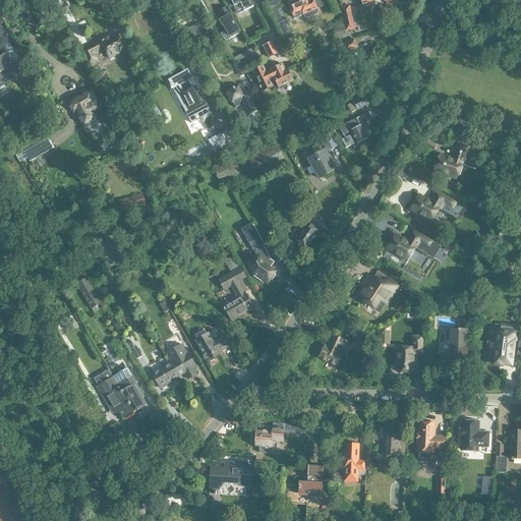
[(231,8),(234,6),(238,14),(252,7),(249,0),(226,0),(228,2),(231,8)]
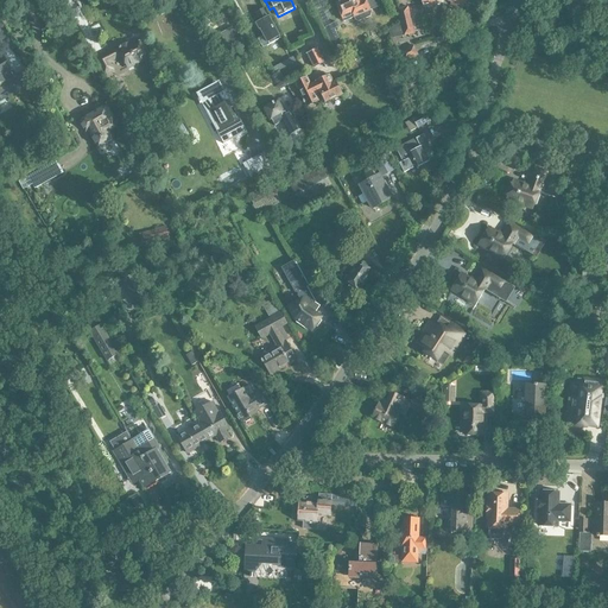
[(359,21),(371,17),(371,13),(369,11),(371,11),(371,10),(379,6),(375,0),(342,0),(336,2),(343,21),(354,17),(355,20),(359,21)]
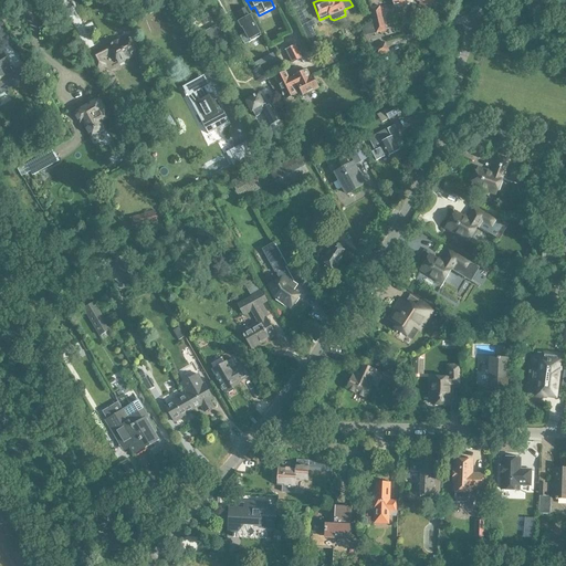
[(365,35),(386,31),(379,7),(370,9),(374,24),(362,28),(365,35)]
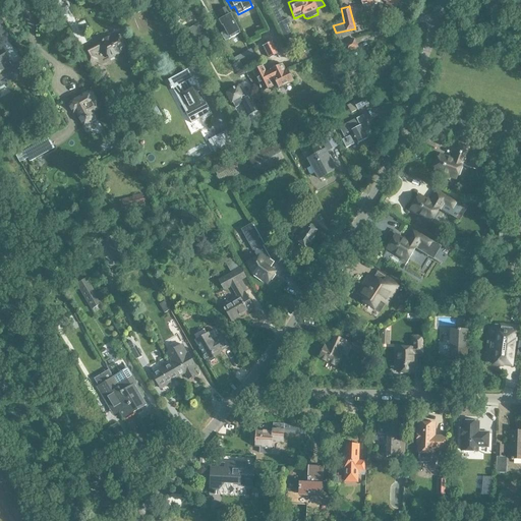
[(220,20),(223,25),(224,24),(231,39),(240,34),(226,7),(219,11),(223,18),(220,20)]
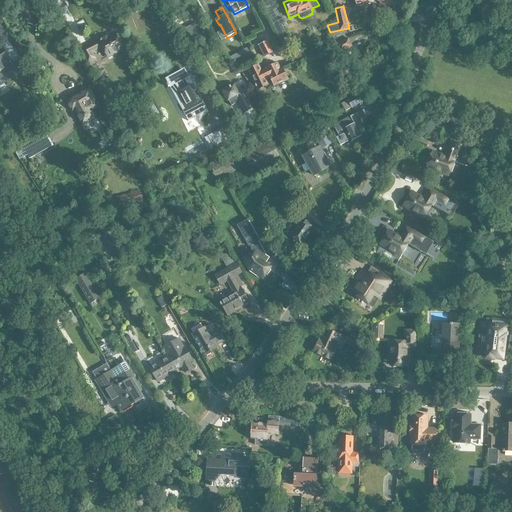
[(272,7),(266,10),(283,46),(289,43),(286,35),(281,25),(286,23),(283,18),(279,20),(278,21),(272,7)]
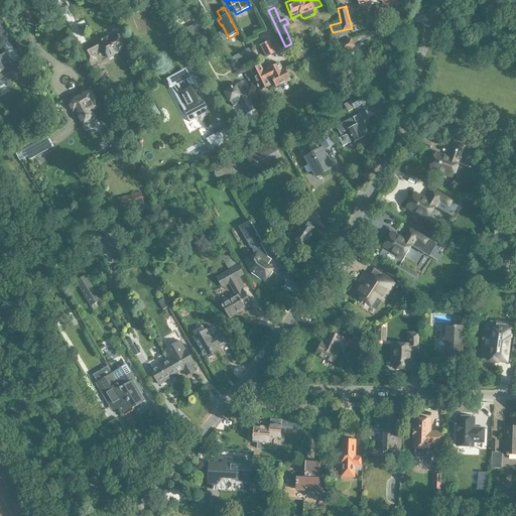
[(203,33),(198,23),(187,29),(192,38),(203,33)]
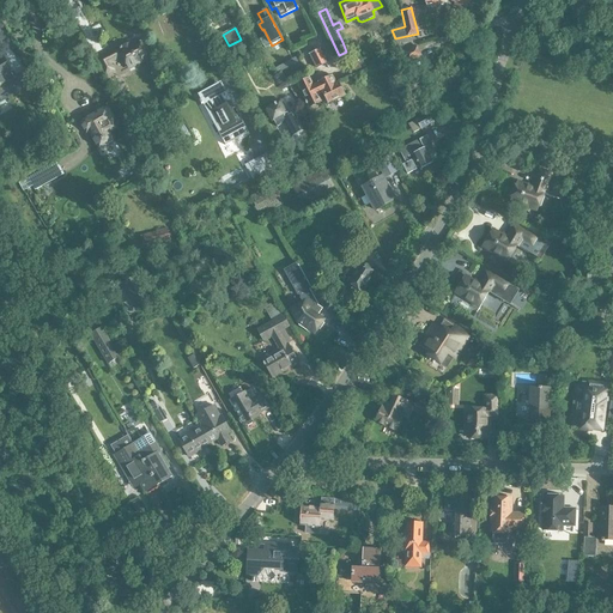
[(123,48),(122,47),(98,60),(105,73),(113,70),(109,62),(122,56),(128,68),(147,59),(138,41),(123,48)]
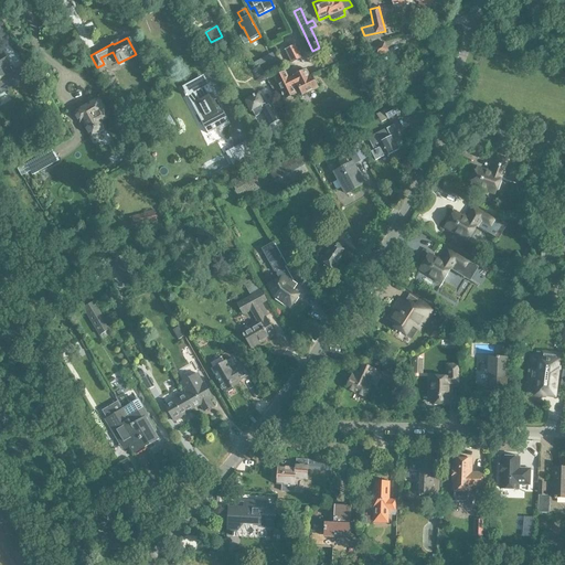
[(385,42),(371,48),(375,57),(390,51),(385,42)]
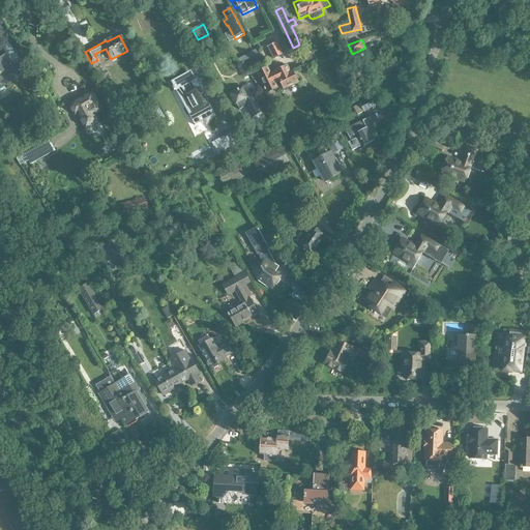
[(274,58),(284,54),(277,42),(268,48),(274,58)]
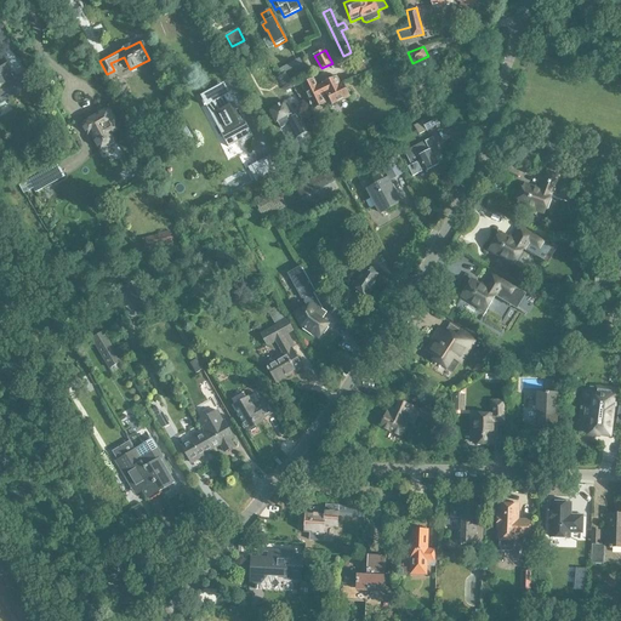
[(0,85),(1,85),(0,83),(0,78),(11,72),(3,57),(0,58),(0,85)]
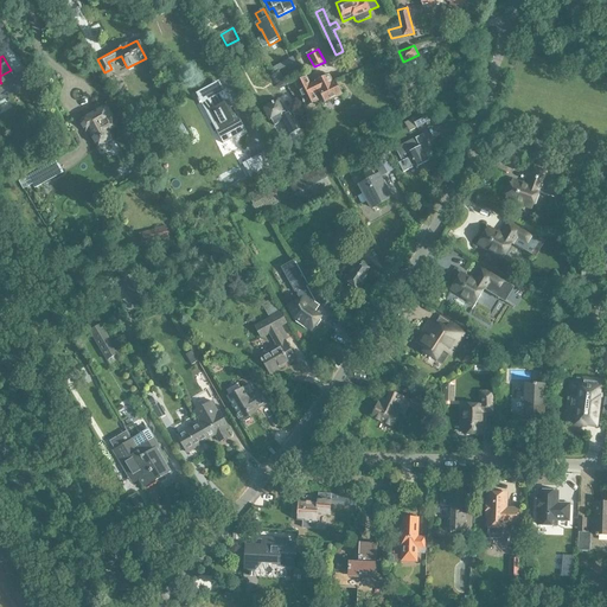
[(355,58),(345,63),(347,69),(357,64),(355,58)]
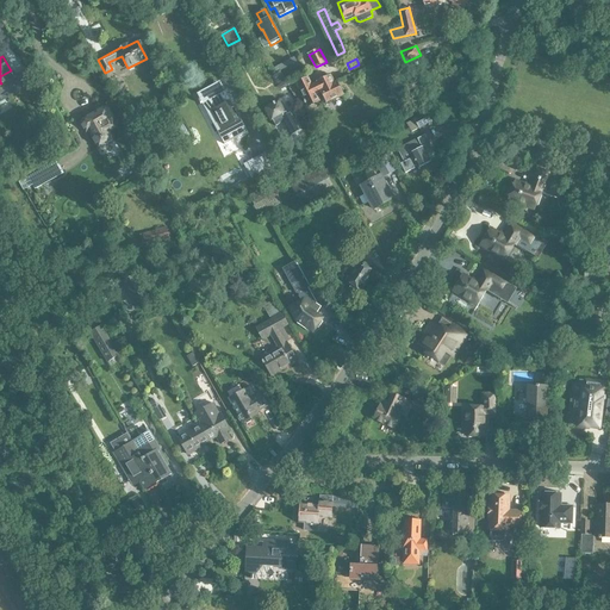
[(303,73),(299,66),(290,70),(287,66),(280,69),(286,81),(303,73)]
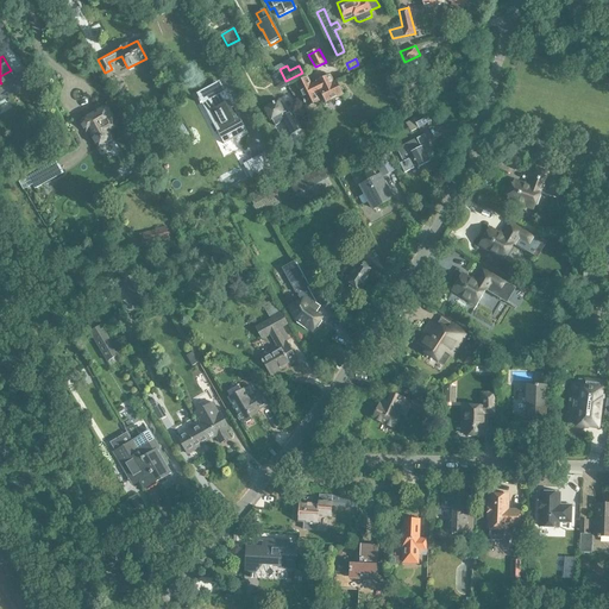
[(22,88),(35,80),(27,68),(14,75),(22,88)]
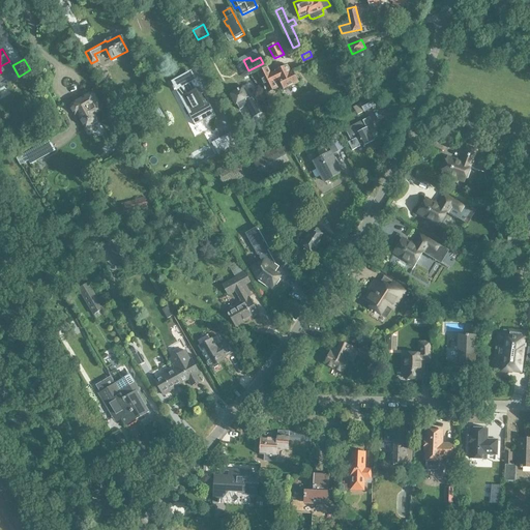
[(293,70),(290,72),(287,66),(271,74),(268,67),(258,72),(268,93),(277,88),(274,81),(278,79),(284,89),(298,82),(293,70)]
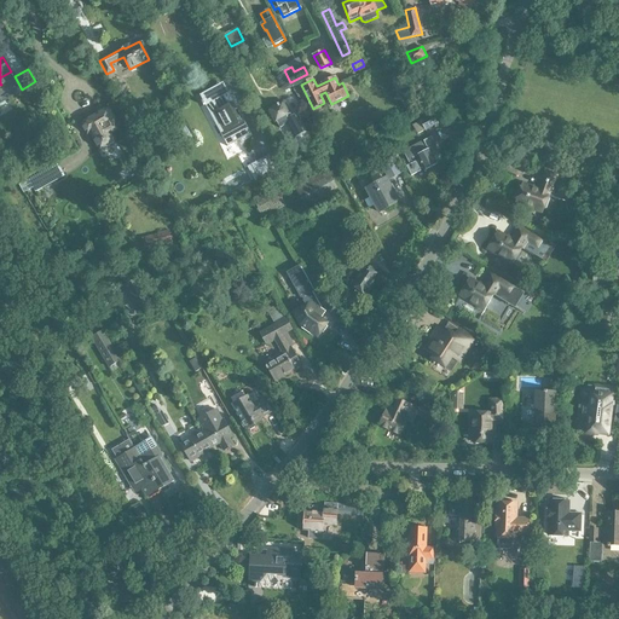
[(220,85),(200,96),(210,115),(221,134),(224,133),(227,139),(237,134),(241,139),(250,134),(241,115),(238,117),(235,110),(237,109),(233,102),(231,104),(220,85)]
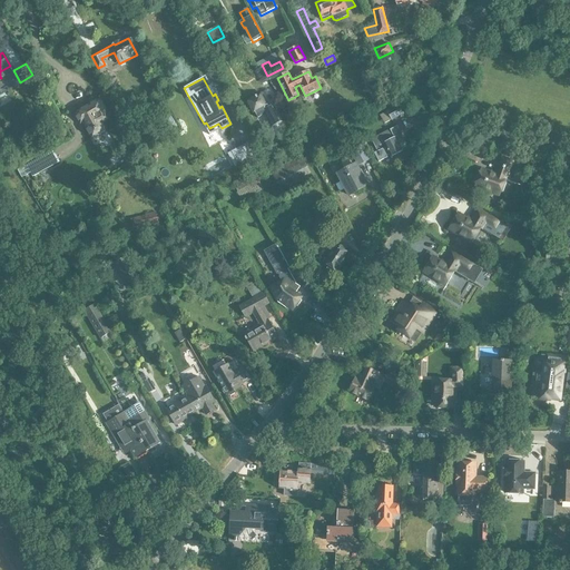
[(248,101),(247,102),(253,115),(255,114),(256,115),(257,118),(264,115),(271,128),(283,121),(274,105),(268,108),(267,105),(267,106),(261,94),(247,100),(248,101)]
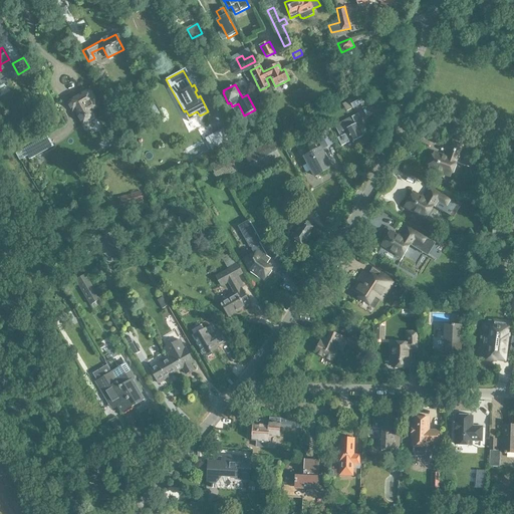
[(72,112),(74,110),(83,125),(96,118),(92,111),(98,107),(95,102),(96,102),(89,89),(69,101),(69,102),(67,103),(72,112)]
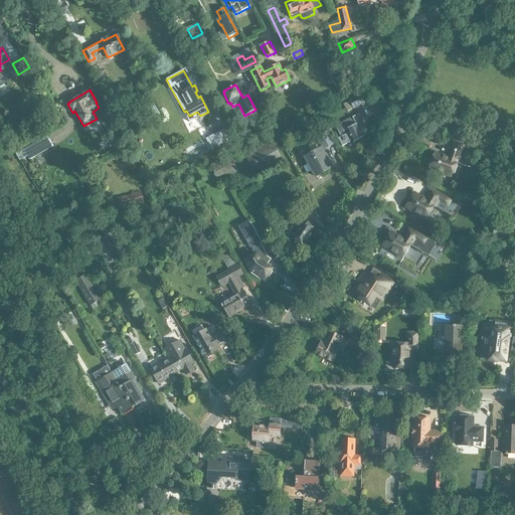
[(364,103),(360,96),(344,105),(348,112),(364,103)]
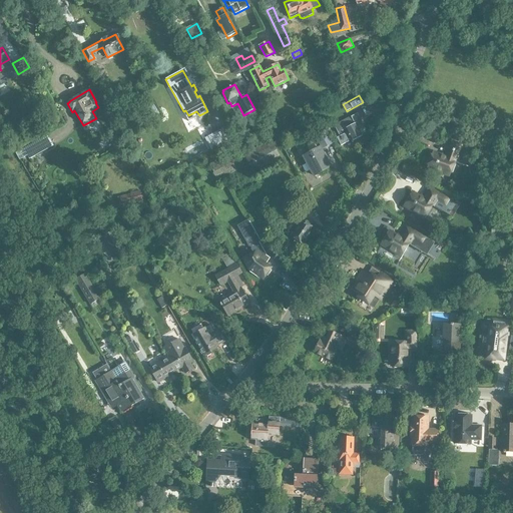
[(350,138),(351,141),(363,136),(360,131),(365,128),(362,123),(360,124),(358,120),(360,119),(357,113),(334,125),(340,136),(337,137),(341,145),(349,141),(348,139),(350,138)]
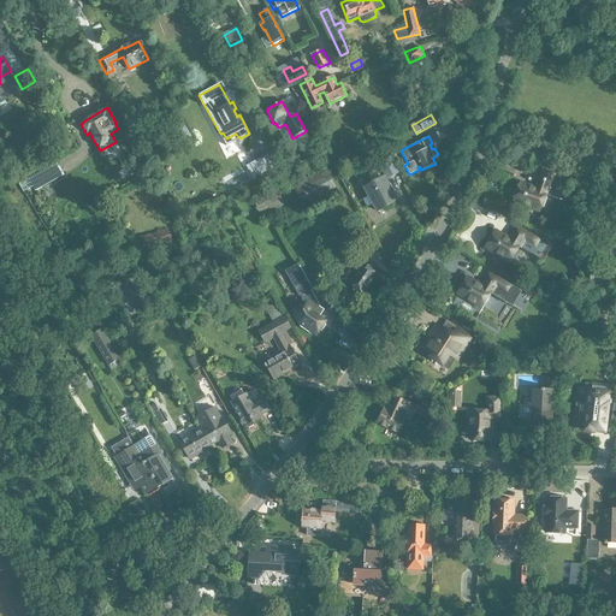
[(273,152),(261,159),(268,172),(280,166),(273,152)]
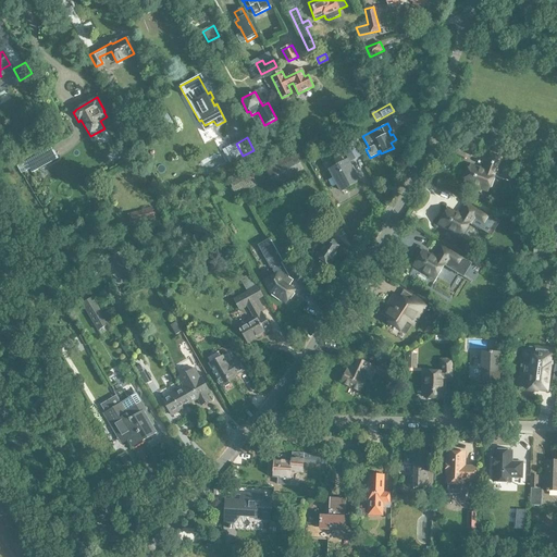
[(361,156),(353,140),(342,147),(350,162),(361,156)]
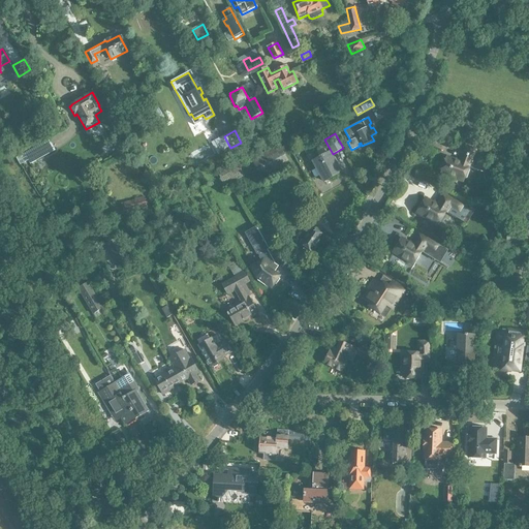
[(55,150),(49,138),(14,157),(20,165),(28,160),(30,164),(55,150)]
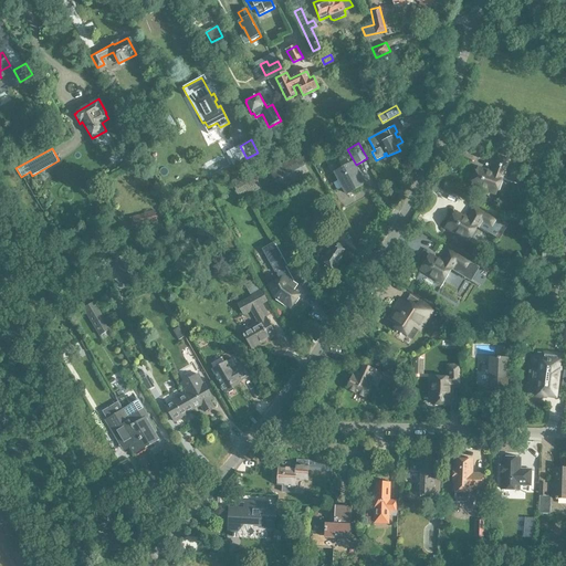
[(471,180),(473,181),(471,186),(496,195),(502,179),(503,179),(510,160),(498,155),(491,173),(478,168),(475,173),(474,173),(471,180)]
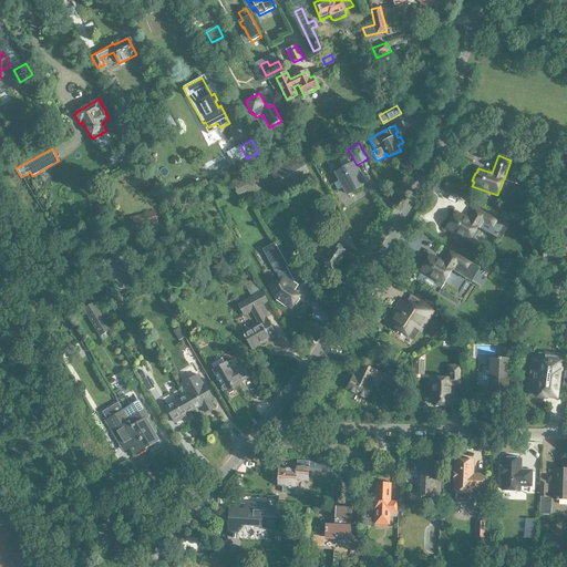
[(300,156),(270,173),(281,193),(311,177),(300,156)]
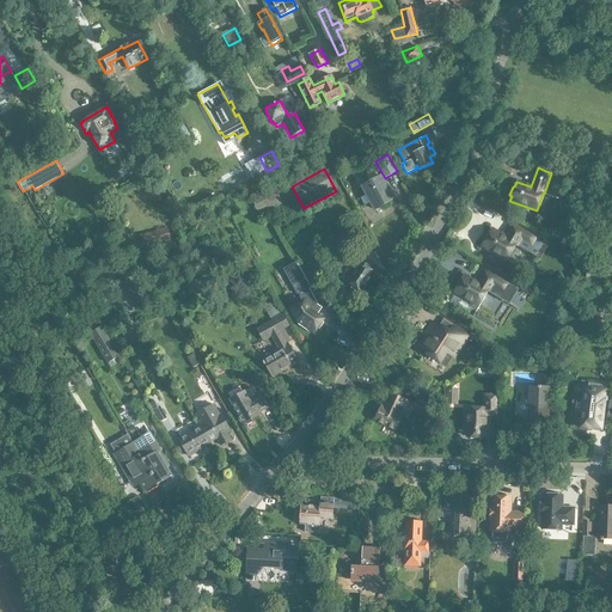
[(395,200),(381,177),(362,187),(375,210),(384,206),(384,207),(392,203),(391,201),(395,200)]
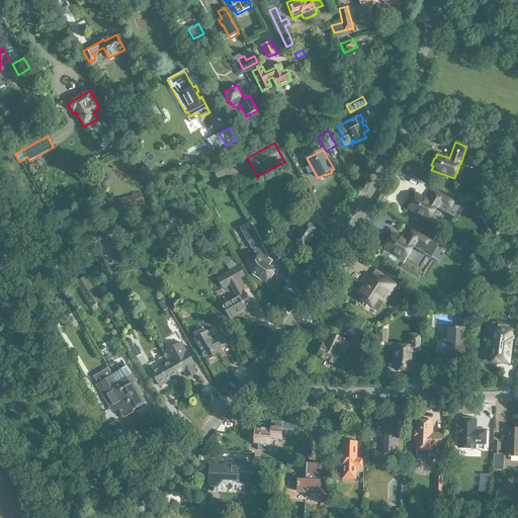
[(232,157),(212,167),(221,182),(239,173),(235,166),(243,162),(240,156),(233,160),(232,157)]
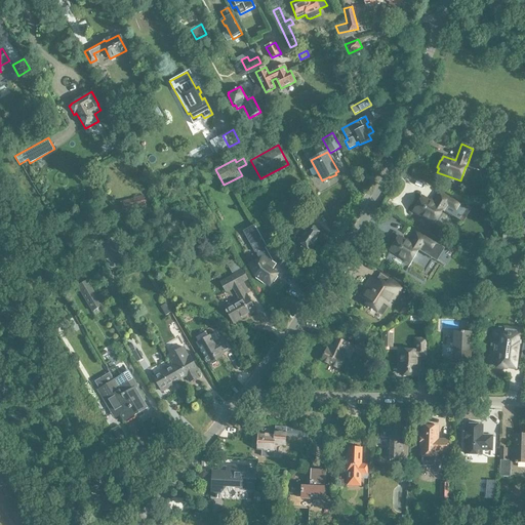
[(413,211),(434,224),(442,210),(444,211),(448,206),(456,211),(460,204),(440,192),(434,203),(421,196),(413,211)]
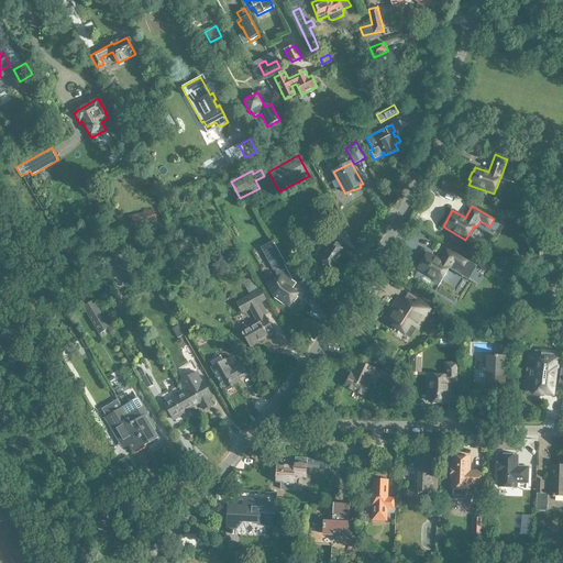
[(130,217),(130,220),(133,220),(134,225),(156,220),(154,210),(144,212),(144,213),(130,217)]
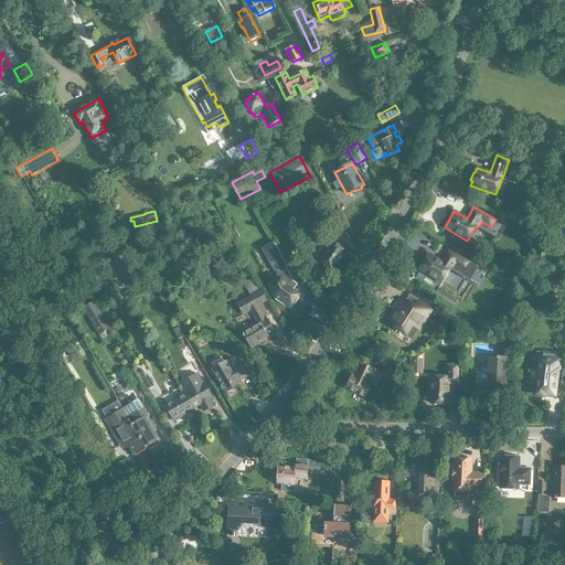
[(537,233),(535,251),(544,252),(546,234),(537,233)]
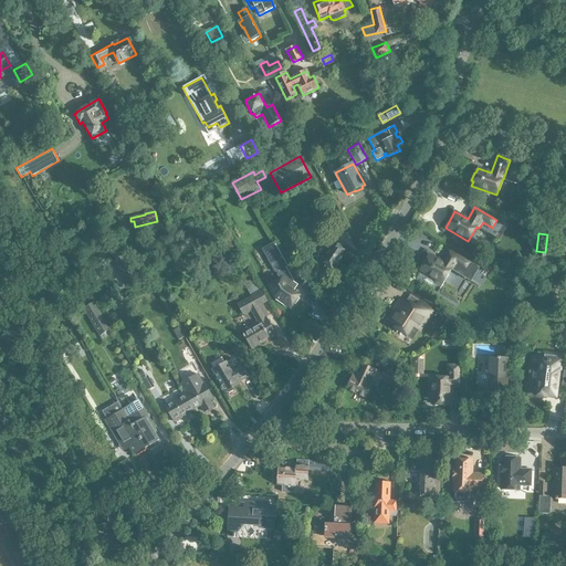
[(284,261),(275,243),(264,249),(274,266),(275,266),(281,263),(284,261)]
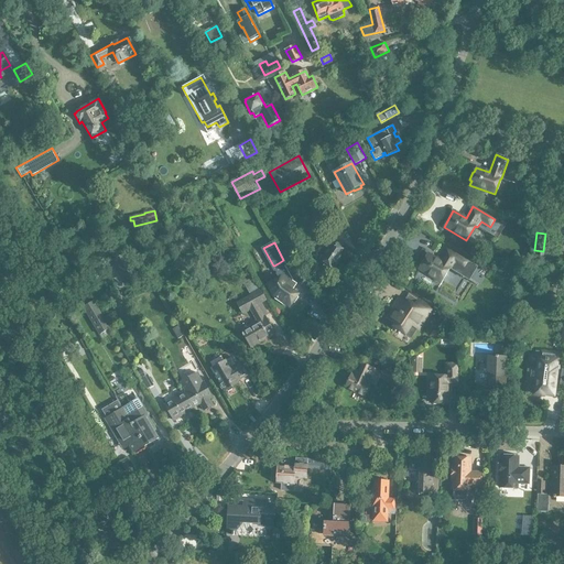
[(333,269),(345,251),(333,242),(327,250),(325,249),(318,259),(325,263),(323,268),(329,272),(333,269)]
